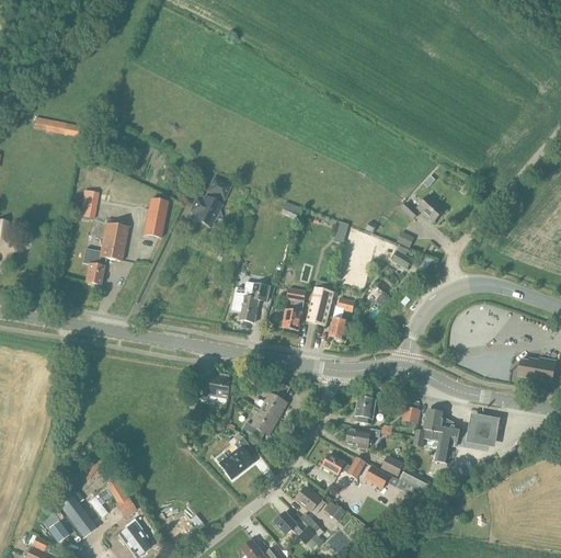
[(78,134),(79,124),(35,115),(33,126),(78,134)]
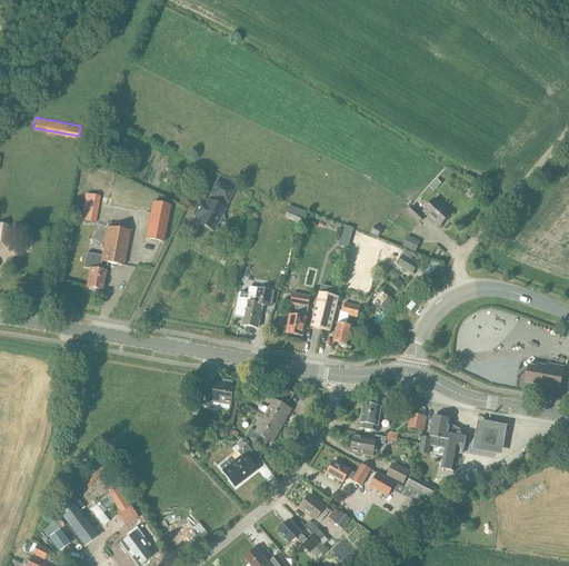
[(227,200),(233,188),(217,179),(210,192),(215,195),(212,200),(208,198),(206,202),(199,199),(195,210),(200,212),(197,220),(213,228),(211,227),(215,221),(217,221),(217,222),(223,219),(225,217),(222,210),(220,209),(222,205),(218,204),(220,197),(227,200)]
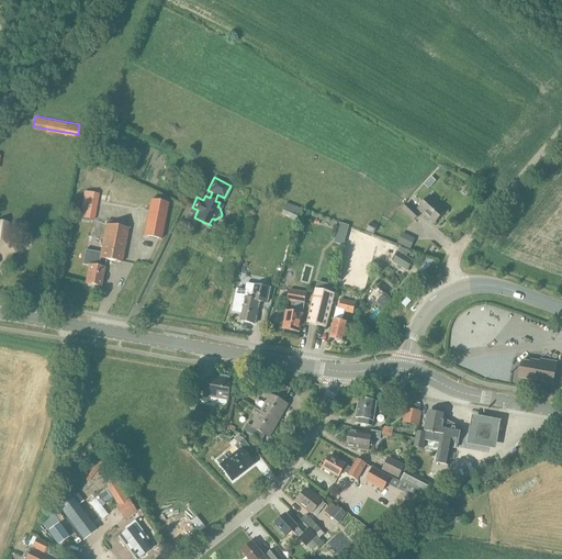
[(94,217),(99,193),(83,190),(78,214),(94,217)]
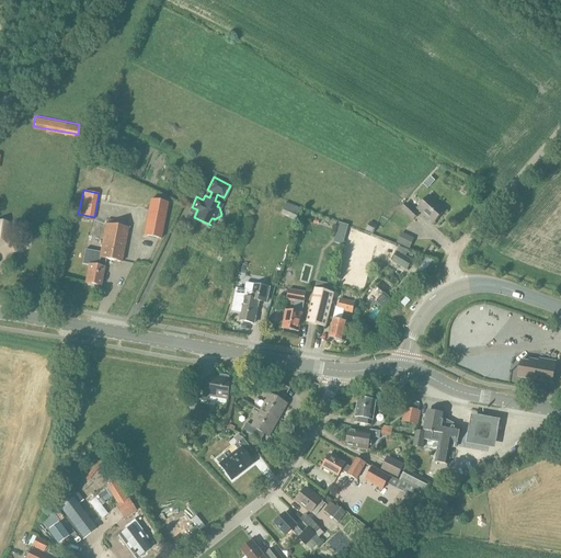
[(433,221),(445,208),(430,193),(418,206),(433,221)]
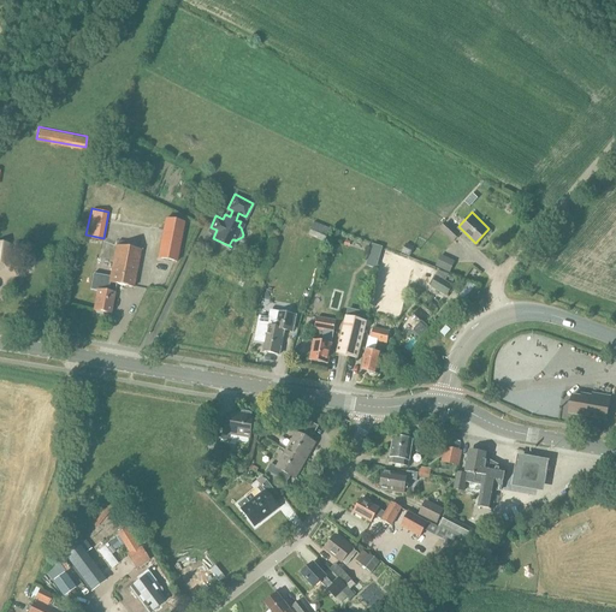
[(176,259),(183,221),(165,218),(157,255),(176,259)]
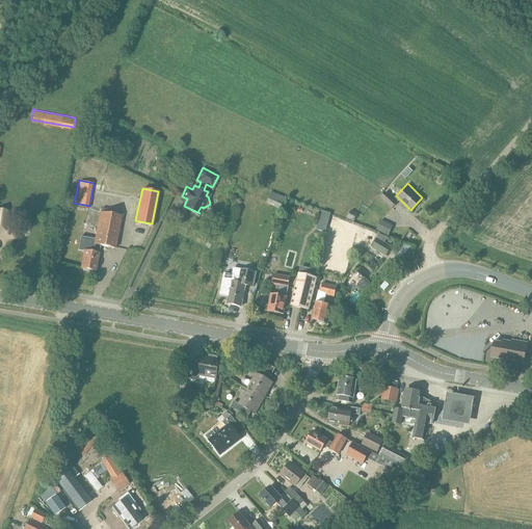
[(283,206),(286,195),(271,189),(267,200),(283,206)]
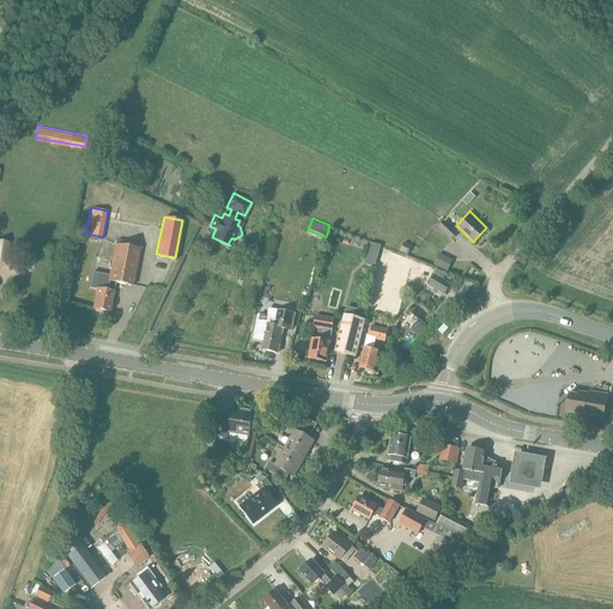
[(453,237),(459,230),(445,218),(439,225),(453,237)]
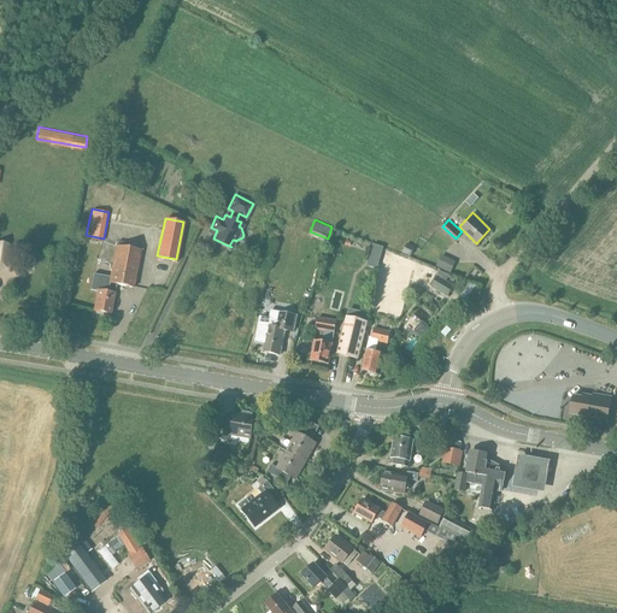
[(134,286),(141,248),(116,243),(109,281),(110,281),(107,290),(98,289),(94,308),(110,311),(115,292),(116,282),(134,286)]
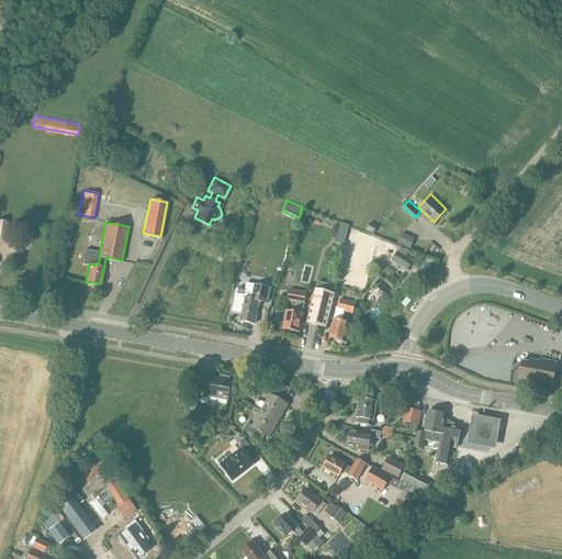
[(344,242),(347,233),(338,230),(335,239),(344,242)]
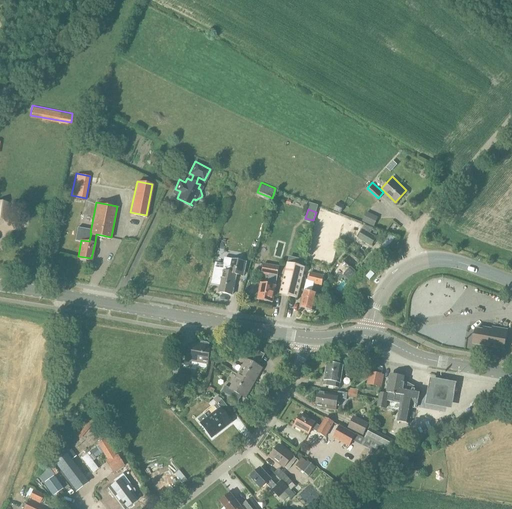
[(366,209),(362,219),(369,222),(373,213),(366,209)]
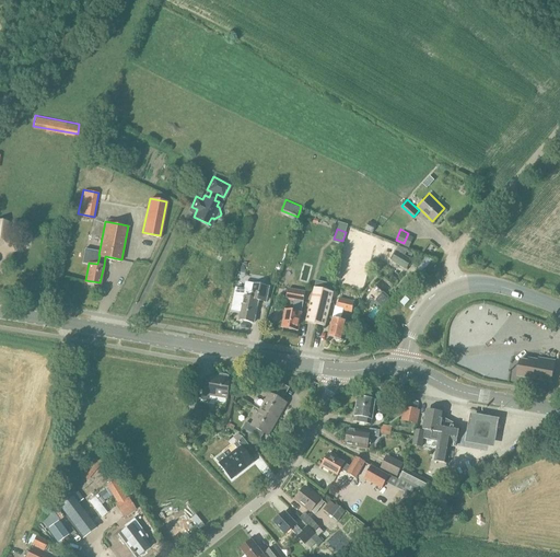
[(406,254),(409,246),(366,230),(362,247),(370,251),(371,248),(393,257),(392,258),(407,267),(412,258),(406,254)]
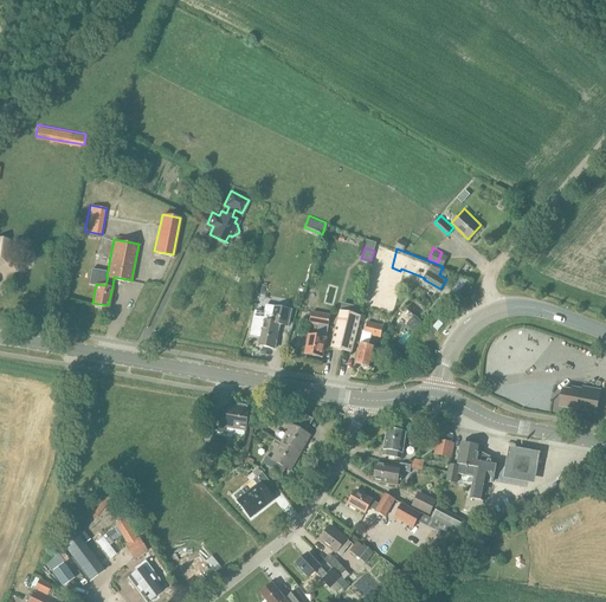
[(288,324),(291,308),(274,304),(271,319),(264,318),(259,343),(275,345),(279,324),(288,324)]
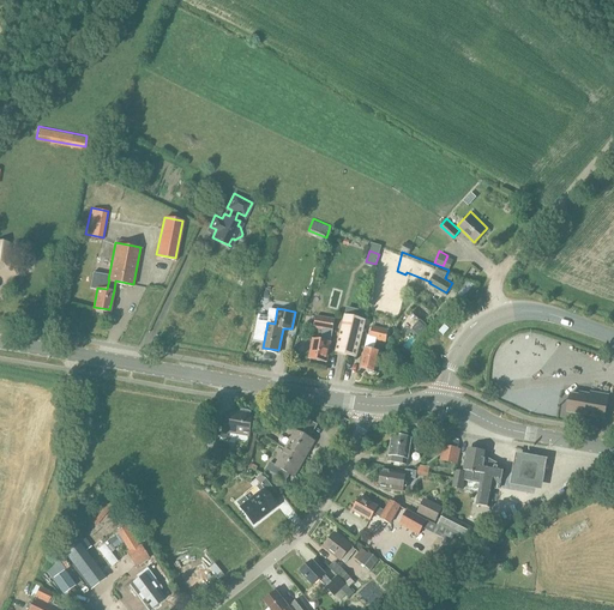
[(360,316),(361,312),(345,308),(336,350),(345,352),(355,315),(360,316)]
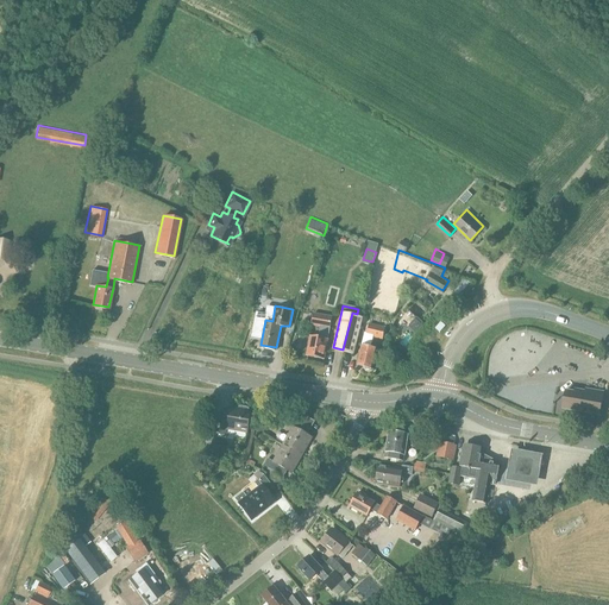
[(331,325),(332,315),(313,312),(312,322),(331,325)]
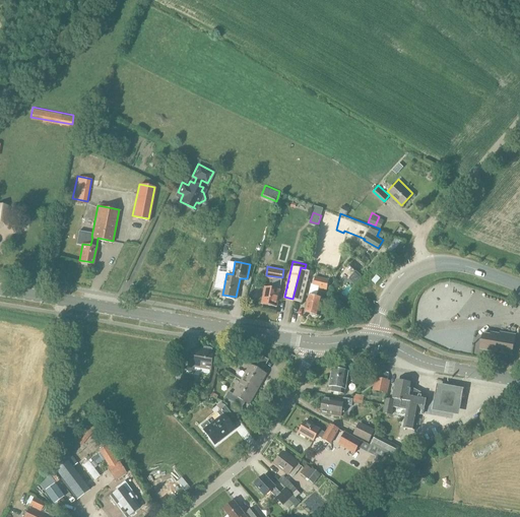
[(303,302),(311,269),(301,267),(293,299),(303,302)]
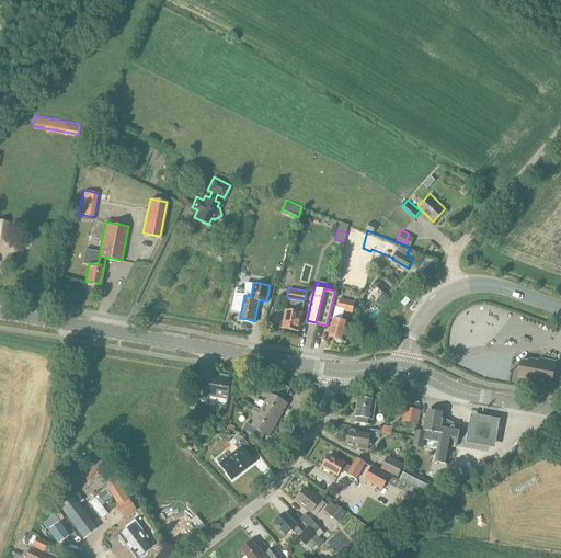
[(378,296),(377,296),(385,303),(391,296),(384,289),(384,291),(378,296)]
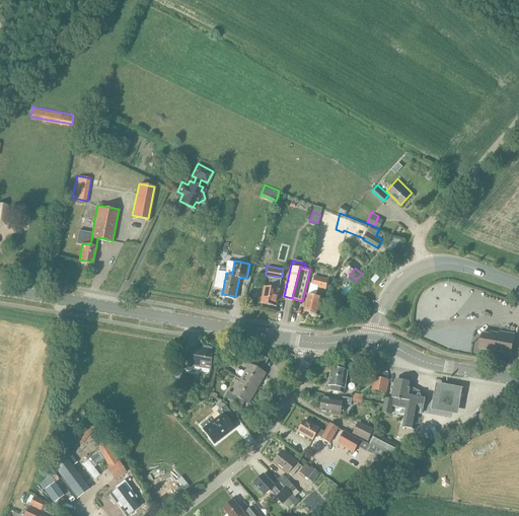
[(375,272),(371,278),(375,281),(379,276),(375,272)]
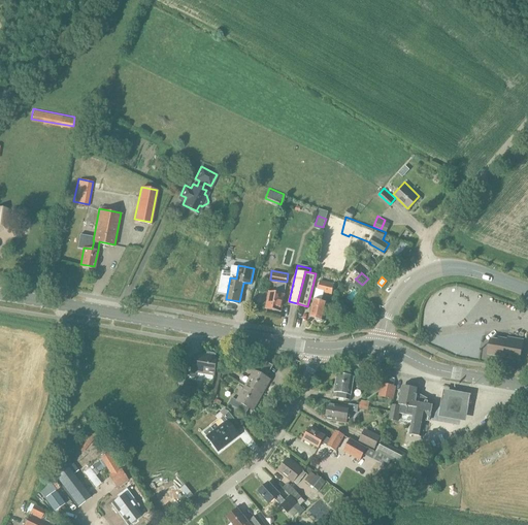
[(331,292),(333,283),(321,280),(319,289),(331,292)]
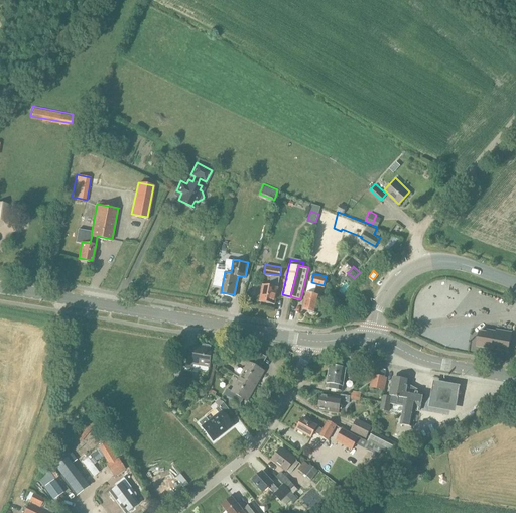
[(275,302),(279,285),(262,283),(259,299),(275,302)]
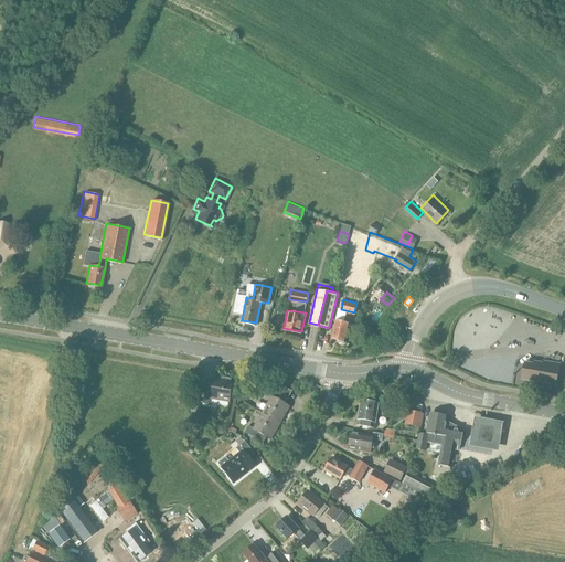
[(347,342),(350,322),(336,319),(331,338),(347,342)]
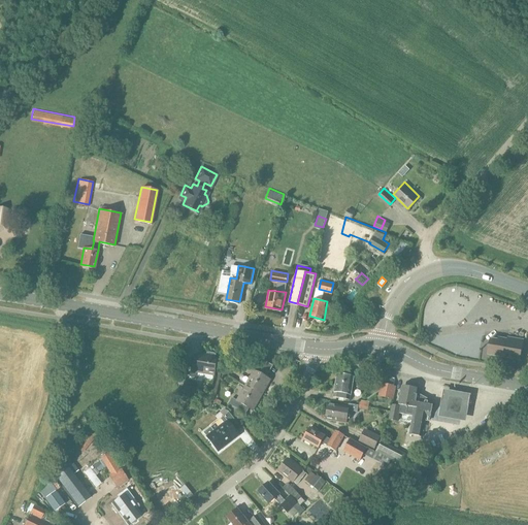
[(523,338),(507,335),(507,337),(499,336),(498,338),(491,337),(488,352),(520,358),(523,338)]
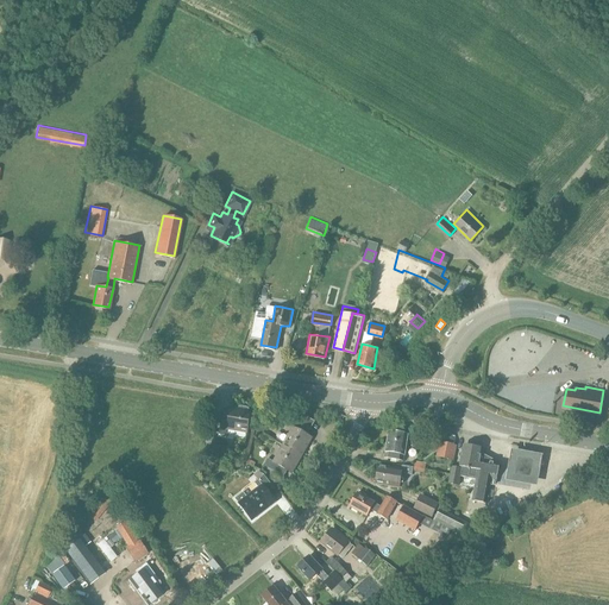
[(248,429),(250,408),(231,405),(230,415),(221,414),(219,430),(226,433),(227,426),(248,429)]
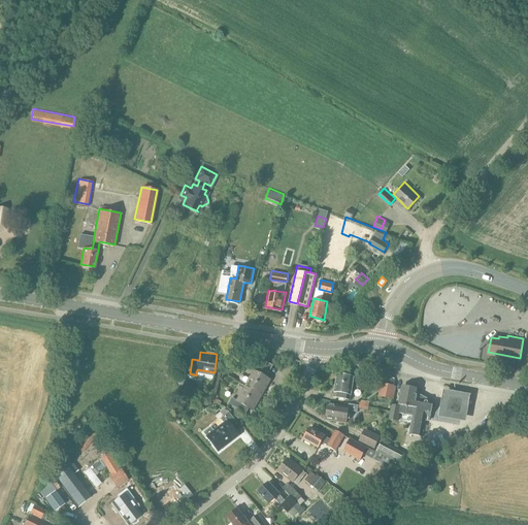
[(245,384),(262,392),(270,379),(262,374),(265,368),(269,370),(272,363),(258,356),(255,362),(253,361),(248,358),(243,363),(249,366),(254,369),(245,384)]
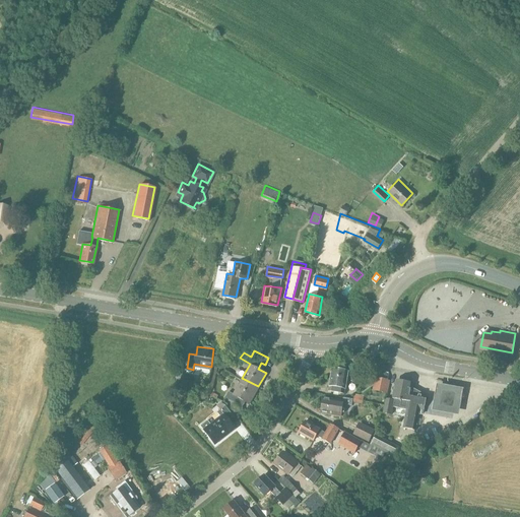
[(345,392),(345,387),(348,369),(331,366),(328,384),(328,389),(345,392)]
